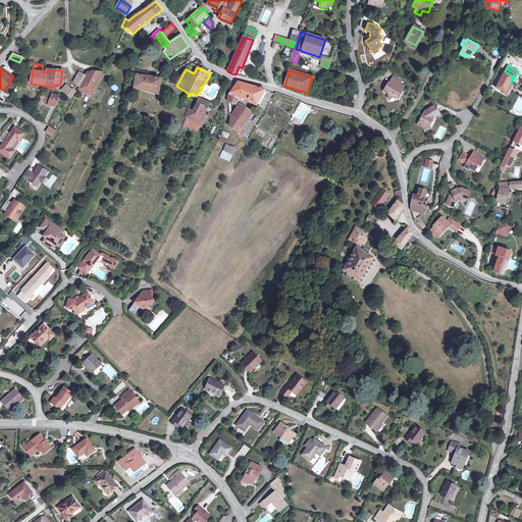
[(102,72),(94,71),(88,72),(87,74),(86,75),(80,72),(73,82),(80,87),(79,89),(90,95),(102,72)]
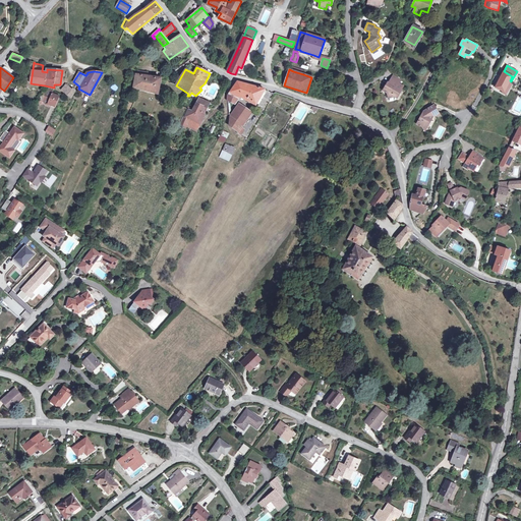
[(158,94),(161,79),(161,78),(147,76),(148,73),(137,71),(133,88),(140,90),(158,94)]
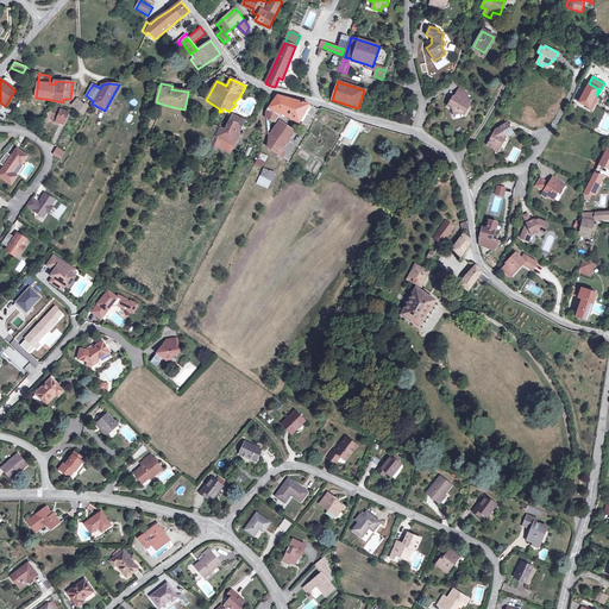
[(598,89),(589,83),(579,102),(589,107),(596,94),(598,89)]
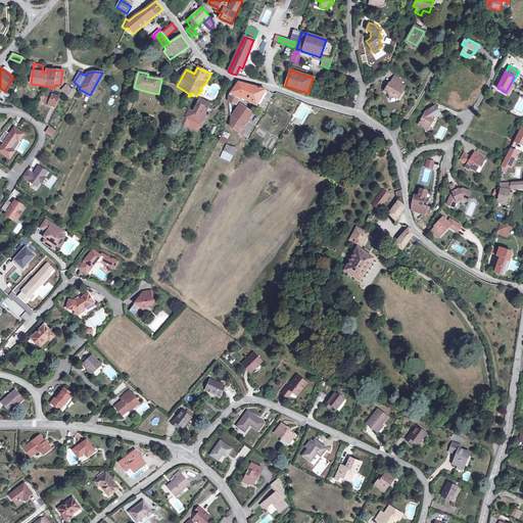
[(388,86),(389,86),(388,88),(387,87),(384,91),(389,93),(389,97),(394,96),(398,98),(400,94),(399,94),(405,87),(400,84),(401,81),(394,77),(388,86)]
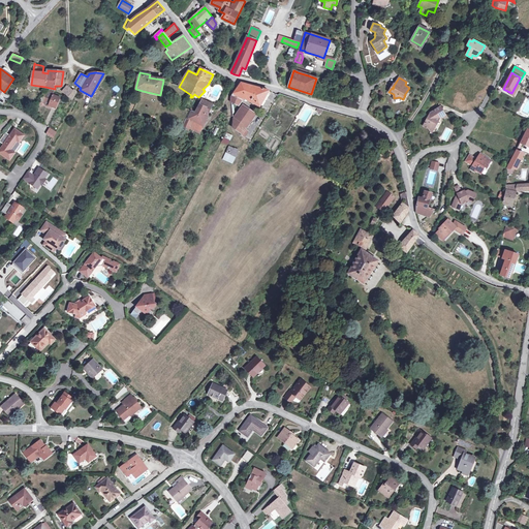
[(239,105),(242,101),(244,96),(260,105),(269,91),(268,90),(256,87),(245,85),(242,85),(241,85),(239,86),(231,97),(231,98),(231,99),(231,102),(239,105)]
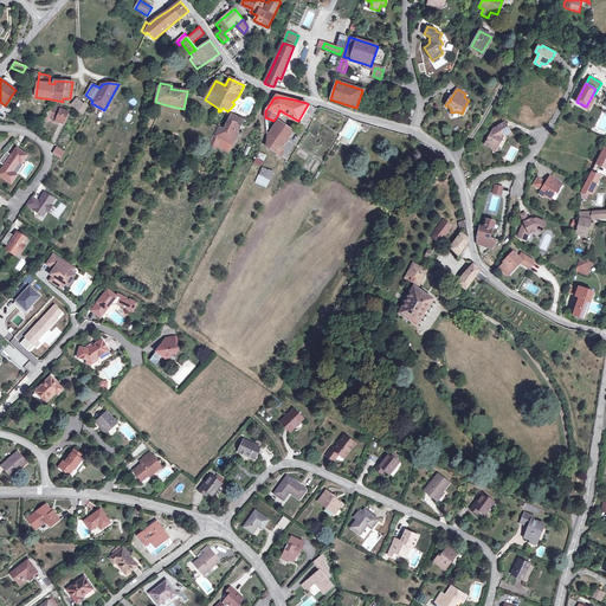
[(88,107),(86,105),(84,103),(83,104),(77,98),(72,104),(83,114),(88,107)]
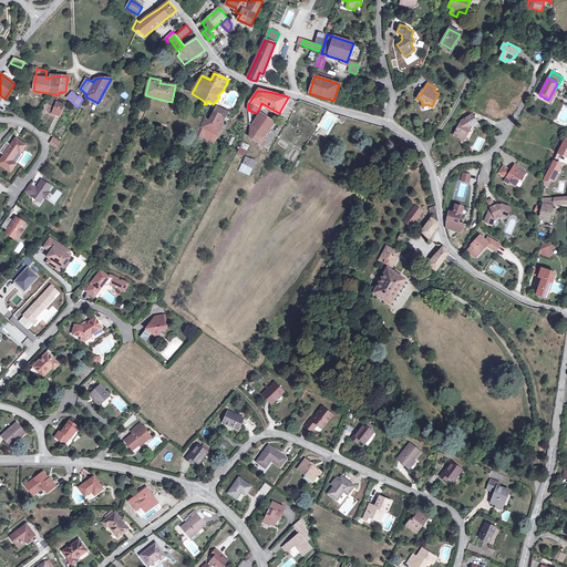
[(55,103),(49,101),(45,100),(43,107),(42,110),(47,111),(60,116),(64,104),(57,102),(55,103)]
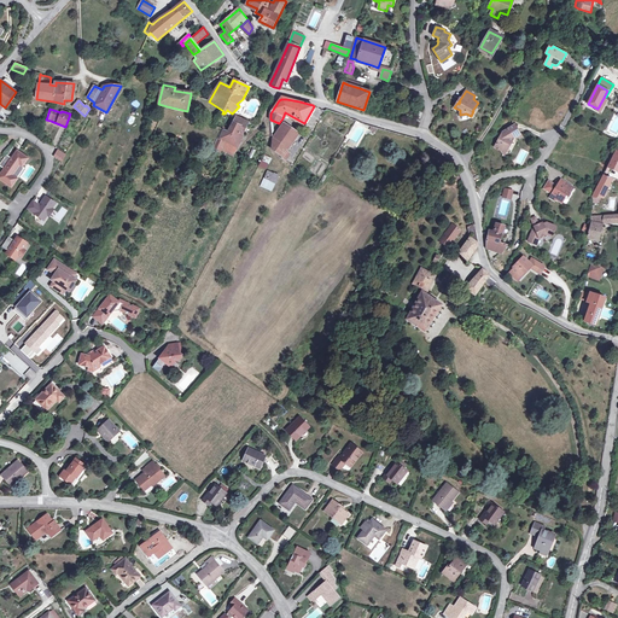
[(223,129),(220,139),(235,147),(248,123),(235,117),(227,132),(223,129)]
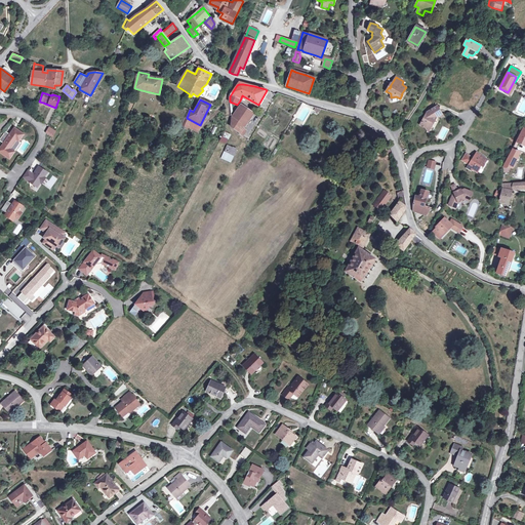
[(241,106),(234,116),(239,120),(246,124),(253,114),(241,106)]
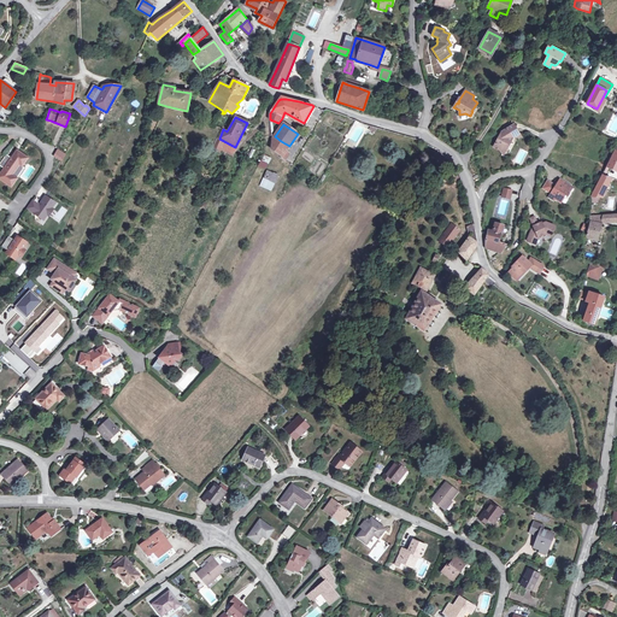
[(519,134),(513,125),(505,130),(505,131),(504,133),(503,131),(494,147),(501,151),(506,150),(509,147),(512,137),(519,134)]
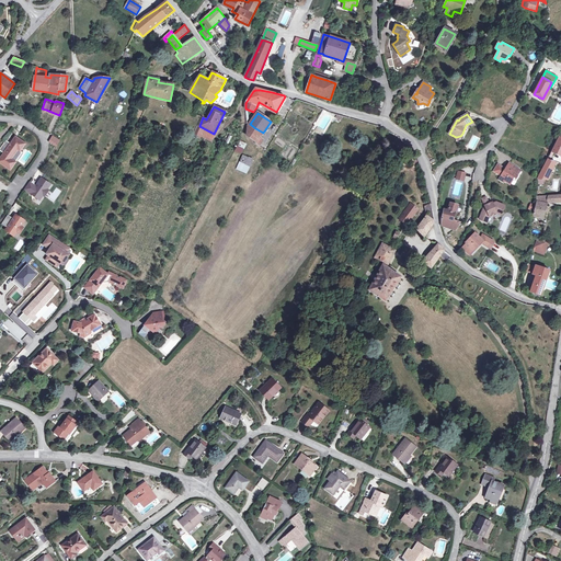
[(260,137),(263,133),(255,128),(250,124),(249,123),(248,124),(247,136),(256,142),(260,137)]
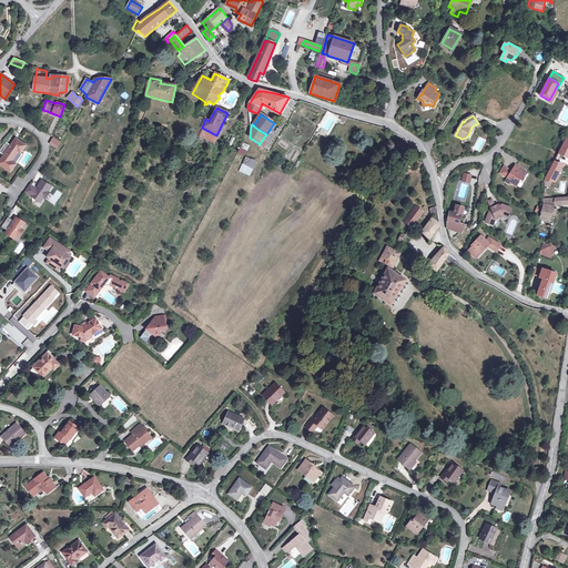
[(216,135),(202,128),(201,128),(196,138),(202,140),(203,138),(213,142),(216,135)]
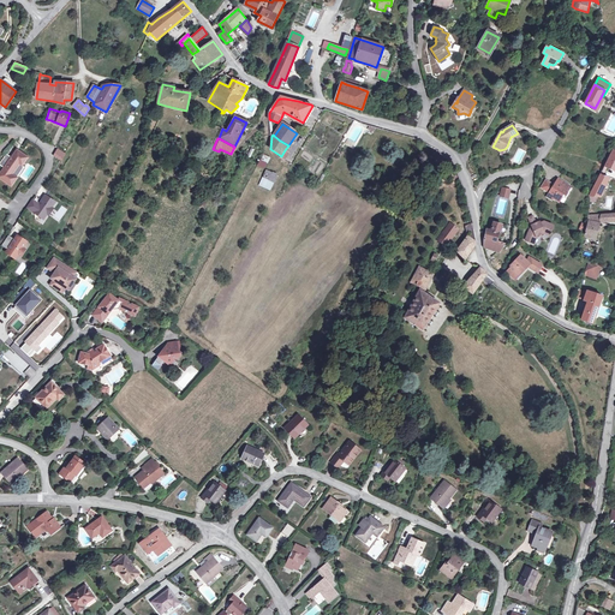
[(63,160),(66,154),(58,149),(55,155),(63,160)]
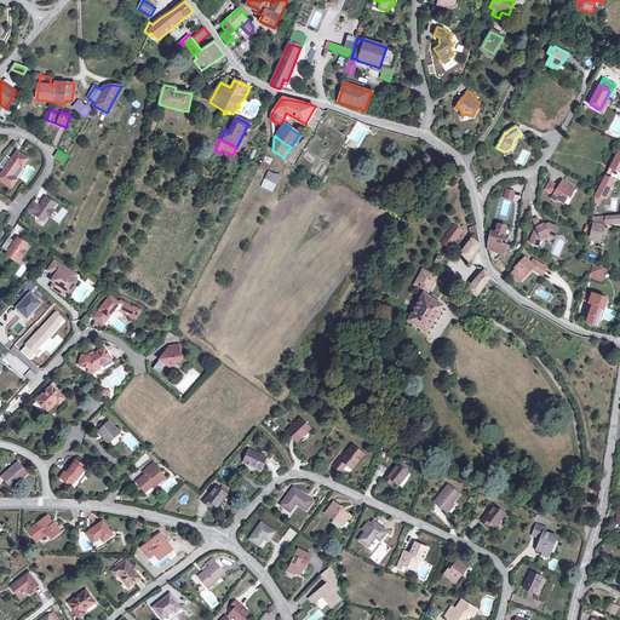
[(619,151),(618,151),(612,164),(609,167),(619,172),(619,151)]
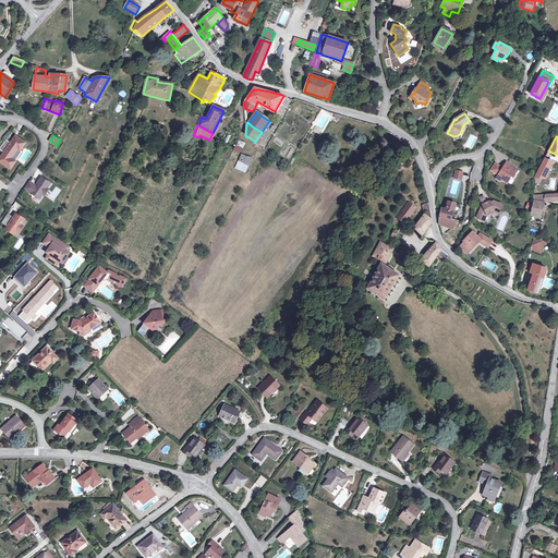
[(7,140),(0,147),(0,148),(3,152),(0,157),(0,161),(8,168),(12,162),(10,160),(12,158),(17,149),(21,150),(26,143),(17,137),(14,142),(15,143),(14,145),(11,143),(7,140)]
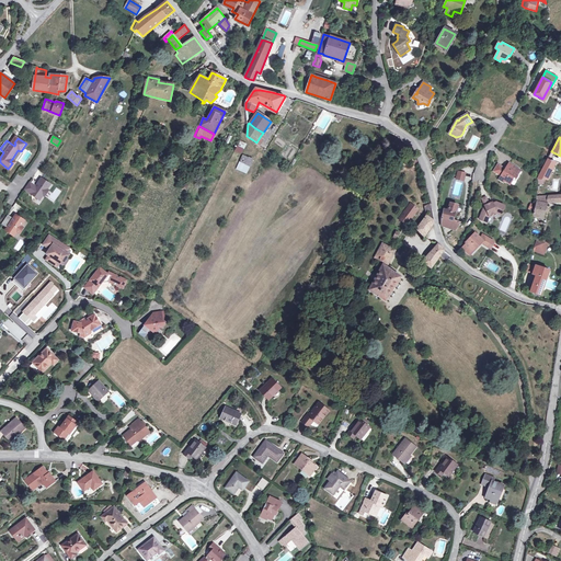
[(408,157),(413,153),(410,148),(398,139),(395,145),(401,150),(408,157)]
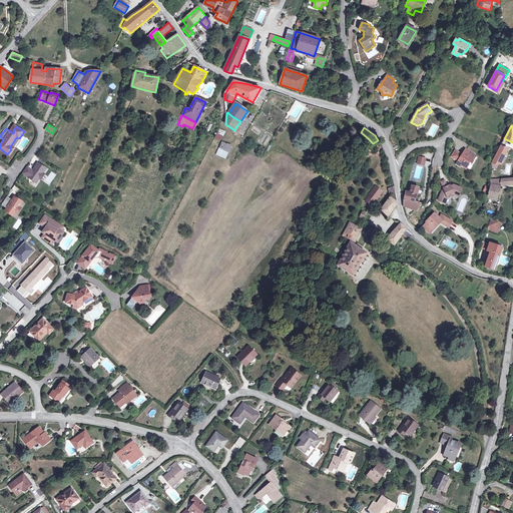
[(225,158),(231,146),(221,142),(216,154),(225,158)]
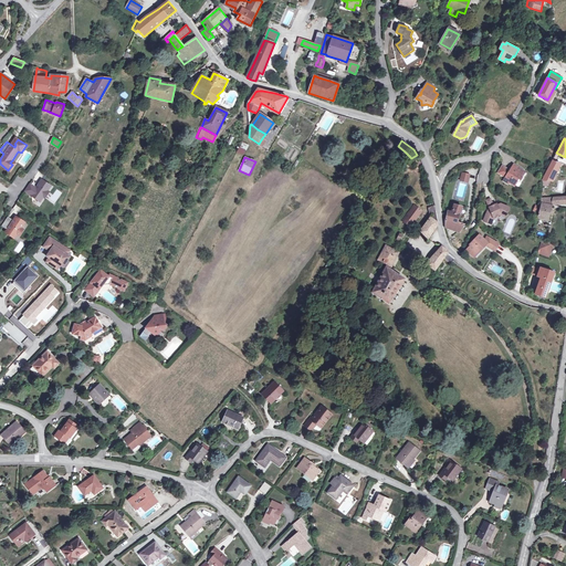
[(542,180),(548,181),(552,181),(561,164),(553,160),(546,171),(542,180)]
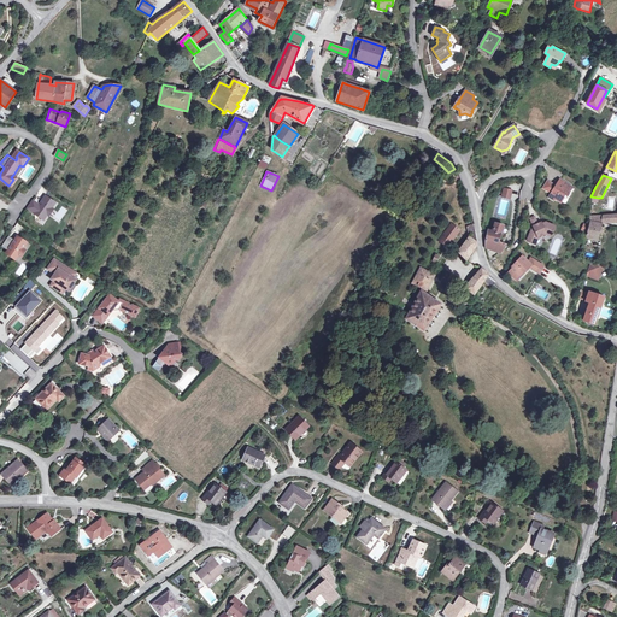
[(566,199),(571,193),(569,192),(571,187),(562,181),(559,184),(557,187),(557,186),(550,181),(545,188),(552,194),(550,198),(554,201),(556,200),(560,204),(565,198),(566,199)]
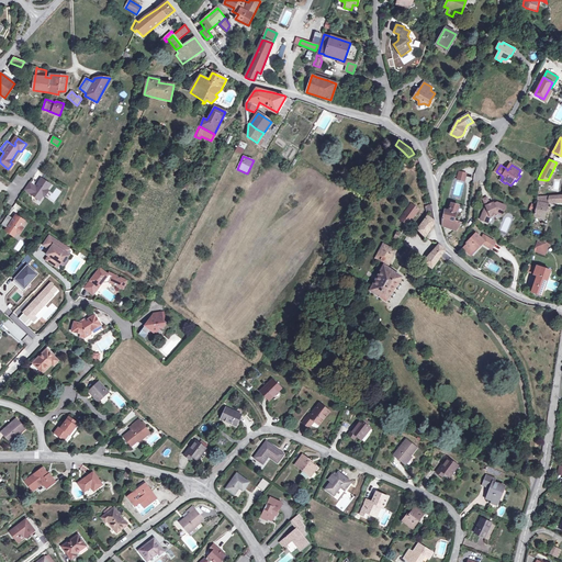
[(30,183),(25,190),(40,200),(43,195),(44,197),(48,190),(47,190),(51,184),(42,179),(35,187),(30,183)]
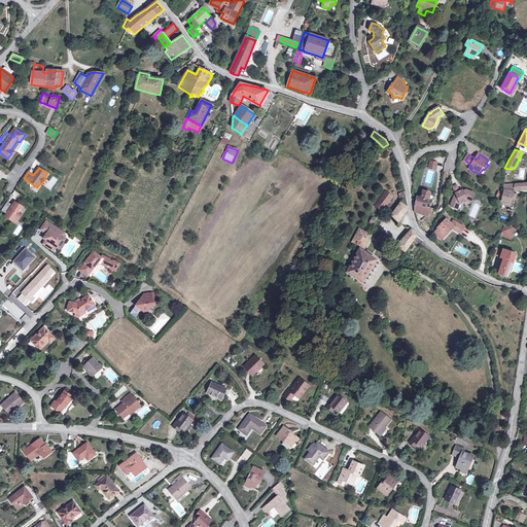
[(513,190),(513,184),(503,185),(503,189),(500,203),(510,206),(513,191),(512,191),(513,190)]
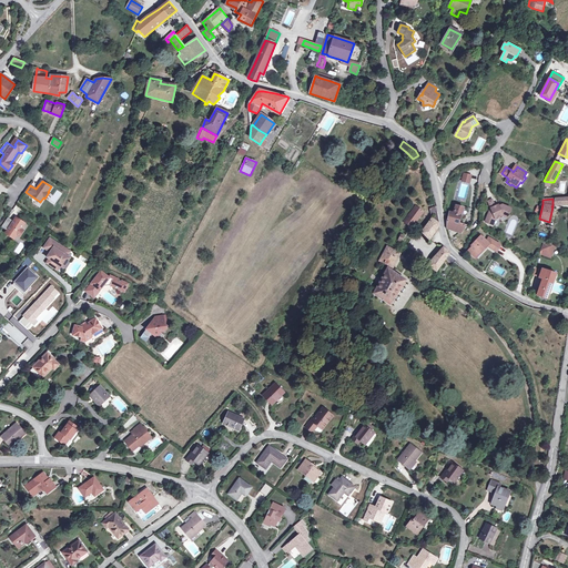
[(495,204),(490,206),(492,208),(486,221),(493,224),(496,219),(503,215),(507,217),(511,209),(503,204),(499,205),(499,204),(496,206),(495,204)]
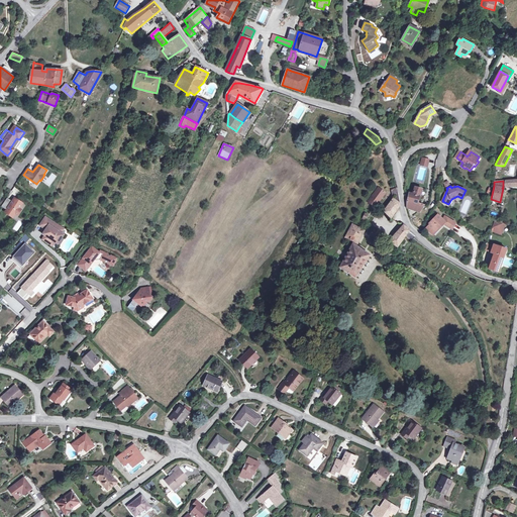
[(385,193),(378,188),(370,199),(368,202),(375,207),(385,193)]
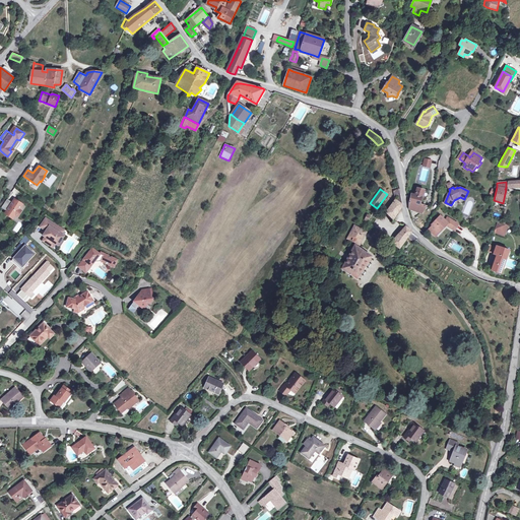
[(401,209),(402,205),(401,204),(401,203),(399,189),(393,191),(395,200),(386,213),(393,219),(401,209)]
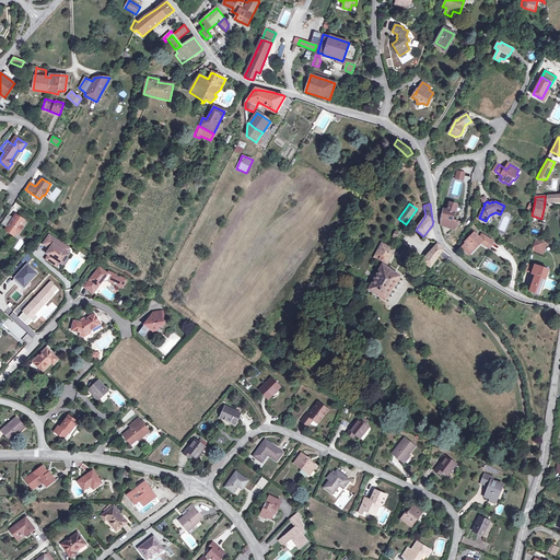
[(443,210),(441,218),(441,225),(450,228),(454,230),(459,222),(453,221),(454,213),(455,213),(457,205),(450,203),(447,211),(443,210)]
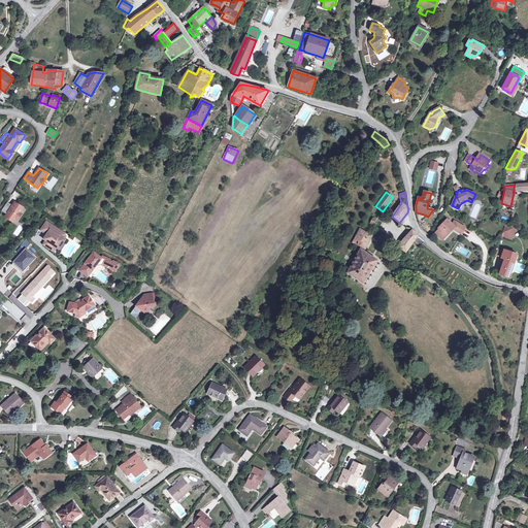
[(6,215),(5,217),(13,223),(17,219),(18,220),(22,215),(20,213),(24,207),(18,204),(17,206),(14,206),(12,205),(7,202),(1,211),(6,215)]
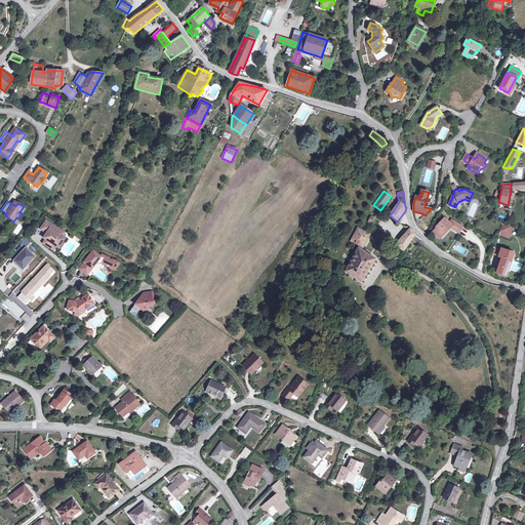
[(456,231),(460,225),(452,219),(450,223),(445,218),(437,227),(438,228),(434,232),(441,239),(447,232),(446,230),(449,228),(450,229),(451,228),(456,231)]
